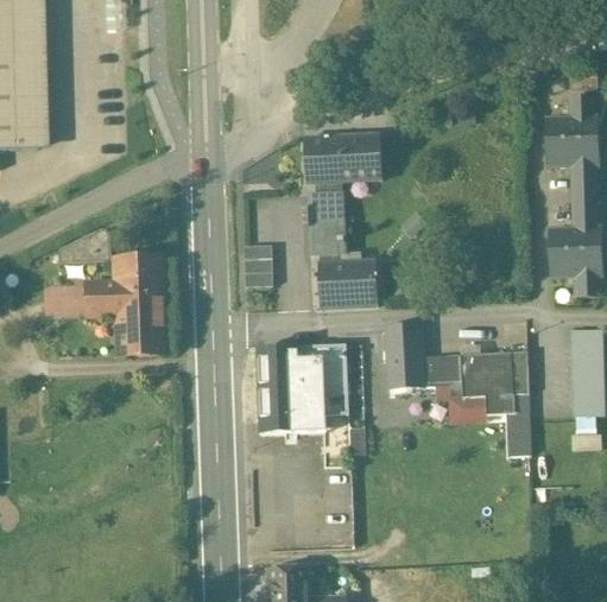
[(0,150),(46,147),(42,0),(0,0),(0,150)]
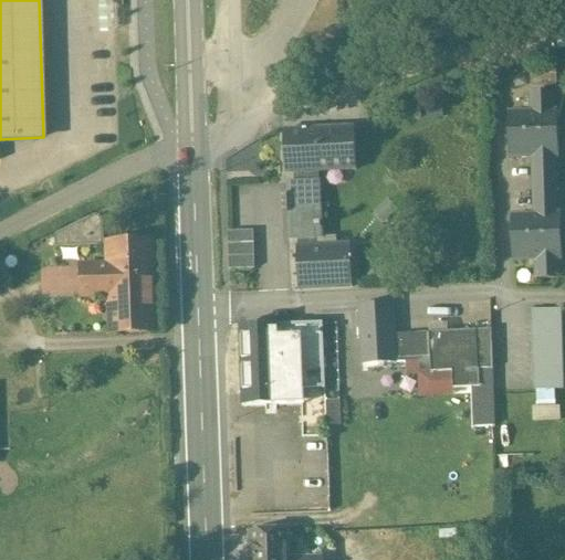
[(555,70),(530,71),(531,83),(556,82),(555,70)]
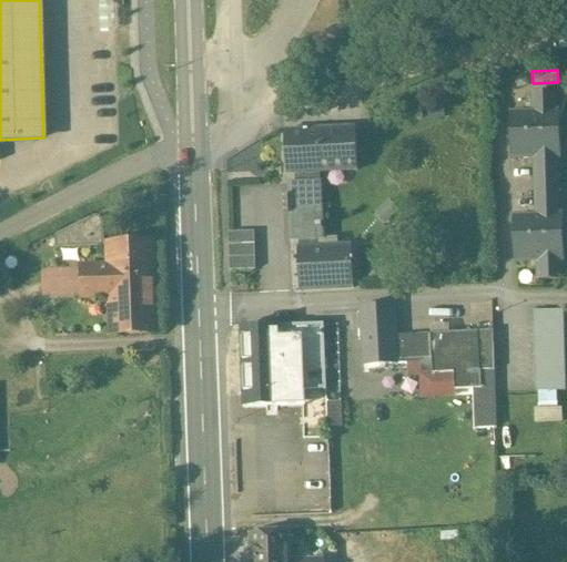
[(554,89),(532,89),(532,108),(509,109),(510,132),(559,130),(558,108),(555,108),(554,89)]
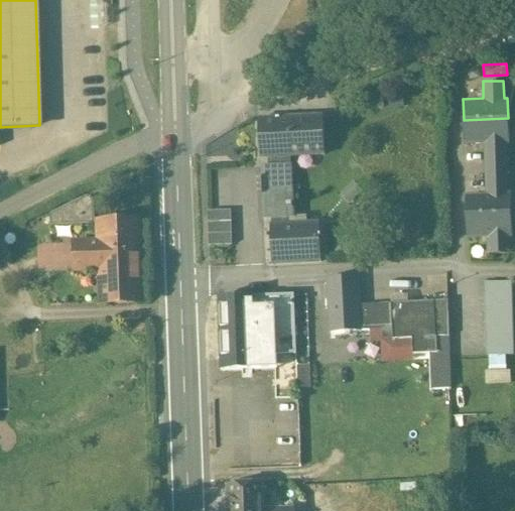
[(323,112),(258,115),(259,154),(268,153),(289,152),(324,150),(323,112)]
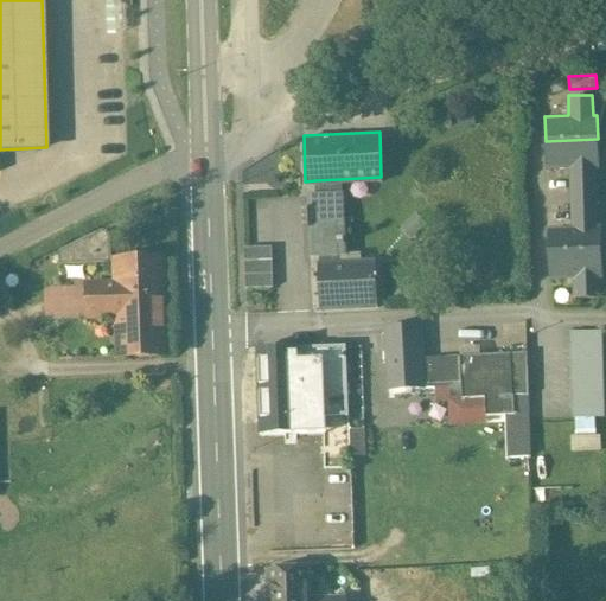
[(598,139),(546,141),(546,165),(571,165),(571,196),(595,194),(594,164),(598,164),(598,139)]
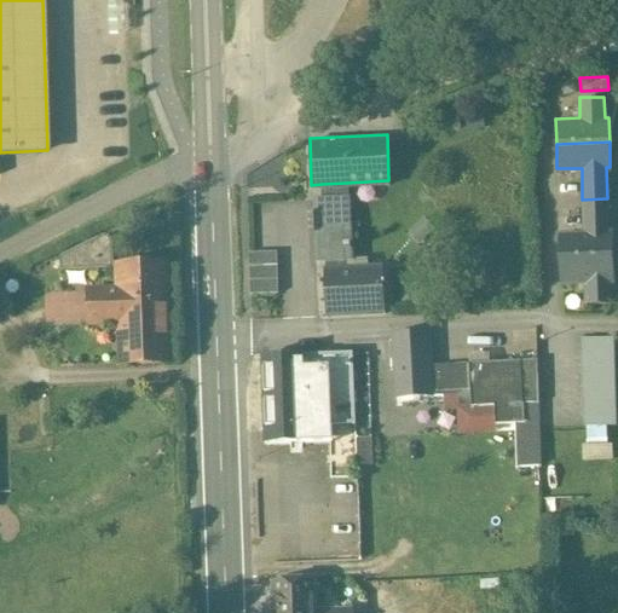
[(347,183),(322,184),(323,194),(322,194),(325,258),(327,258),(327,266),(324,266),(327,312),(385,310),(382,262),(342,265),(342,256),(352,256),(348,192),(347,192),(347,183)]
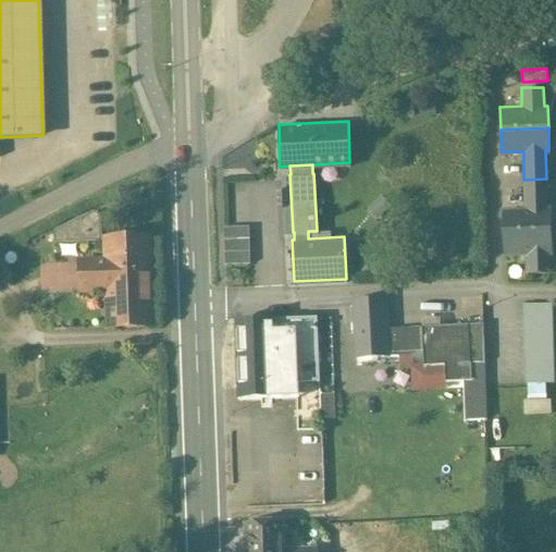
[(546,179),(523,180),(524,208),(503,208),(503,231),(552,230),(551,207),(547,207),(546,179)]
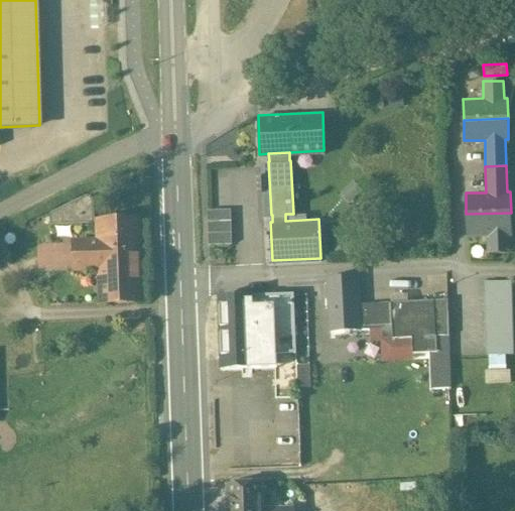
[(87,201),(51,218),(51,230),(96,228),(95,206),(89,206),(87,201)]
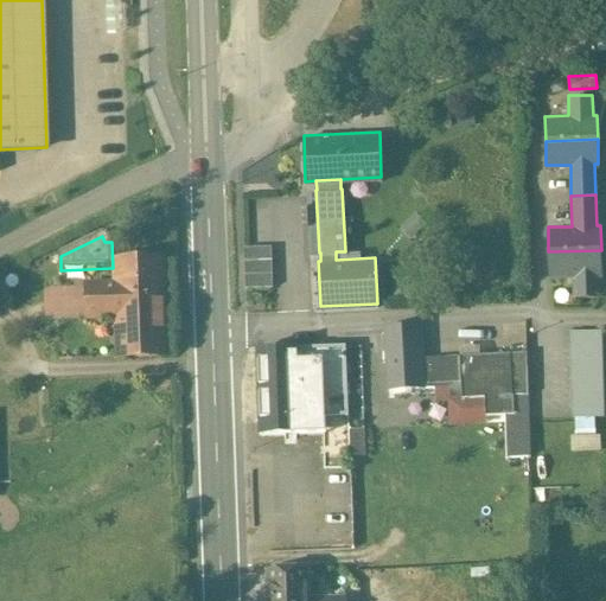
[(270,242),(243,243),(244,285),(273,283),(270,242)]
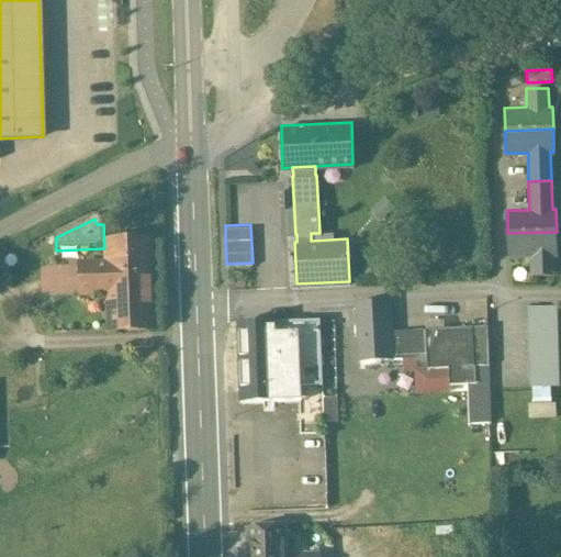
[(557,232),(507,233),(508,256),(531,255),(531,274),(554,274),(553,255),(557,255),(557,232)]
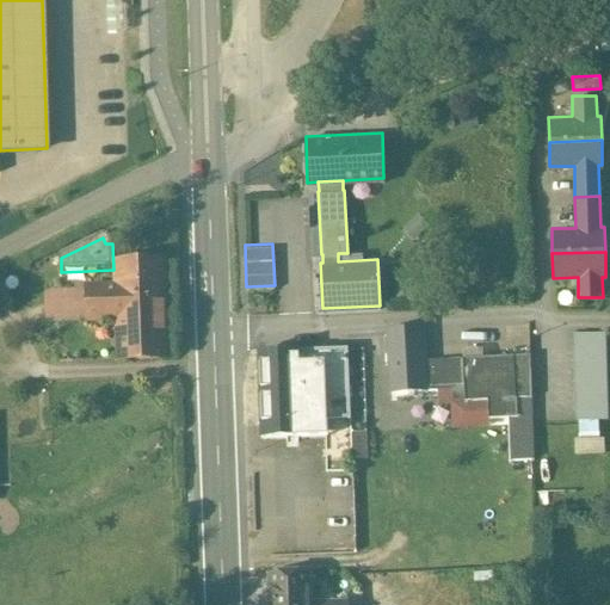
[(164,255),(116,258),(117,282),(118,314),(119,356),(167,353),(164,255)]
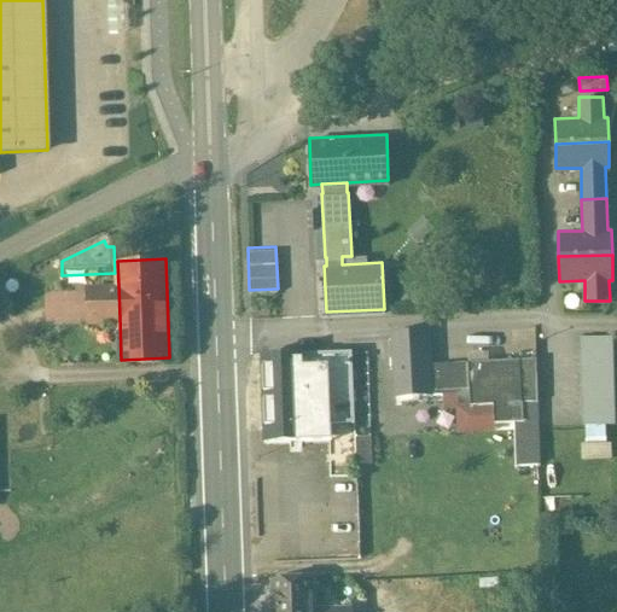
[(118,285),(88,287),(89,319),(120,318),(118,285)]
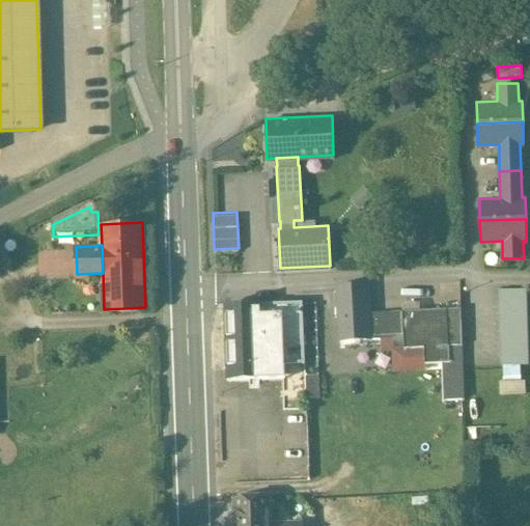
[(4,251),(0,253),(0,279),(15,272),(4,251)]
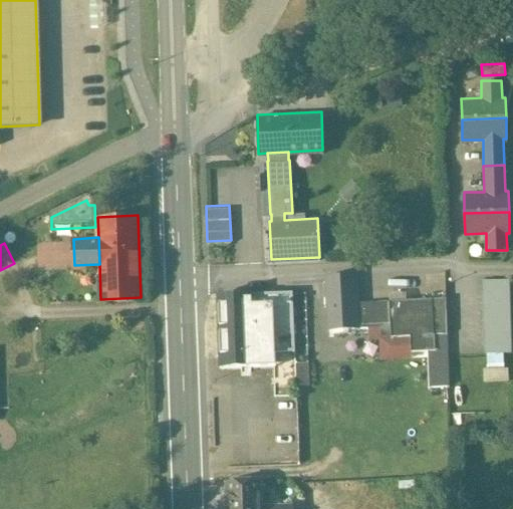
[(355,272),(326,273),(329,327),(358,325),(356,300),(355,272)]
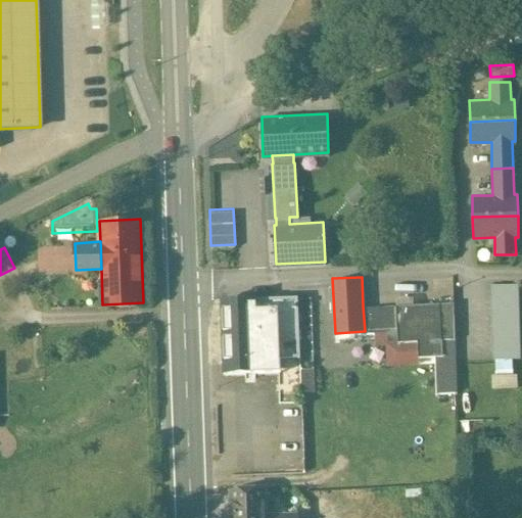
[(521,360),(521,283),(492,284),(493,360),(521,360)]
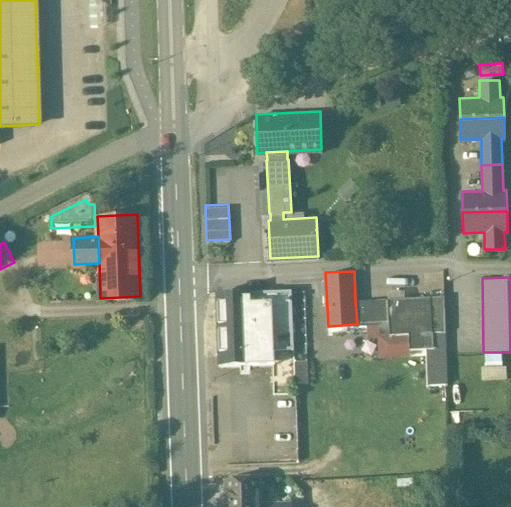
[(291,289),(250,290),(217,292),(219,353),(252,352),(252,349),(274,348),(293,347),(291,289)]
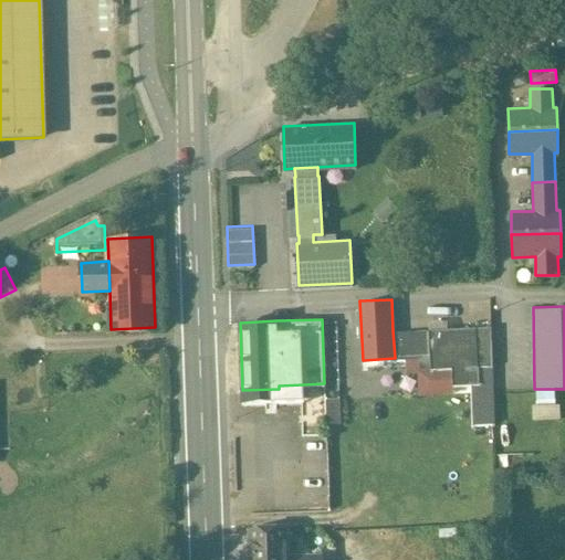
[(491,325),(429,328),(431,356),(430,356),(431,368),(451,367),(452,384),(479,383),(478,366),(492,365),(491,325)]
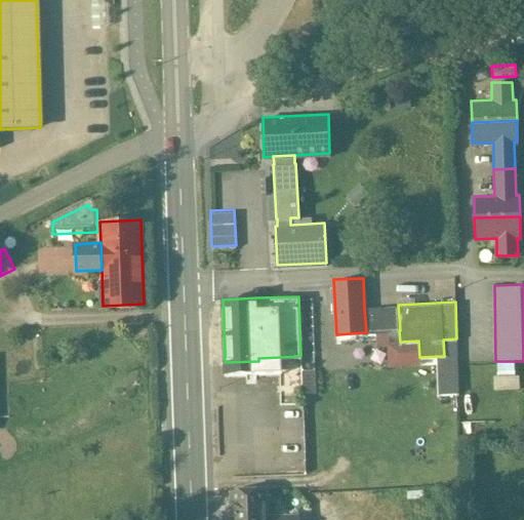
[(398,305),(364,307),(366,332),(399,330),(400,330),(398,305)]
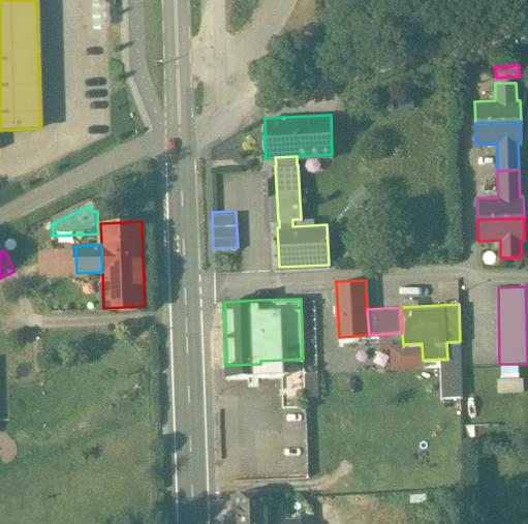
[(269,494),(233,495),(233,523),(270,523),(270,517),(269,494)]
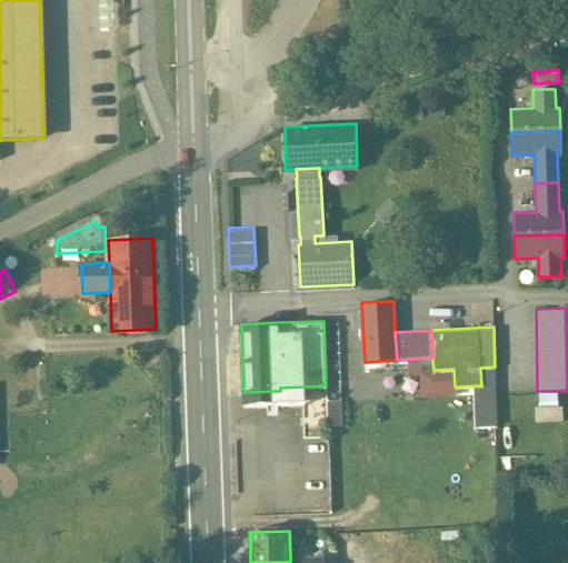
[(360,540),(349,533),(337,554),(348,561),(354,552),(360,540)]
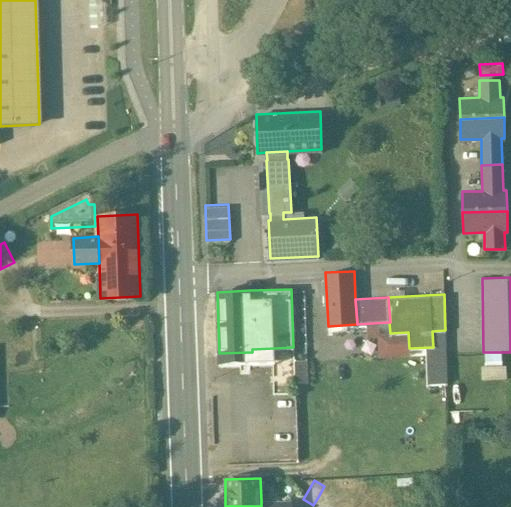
[(337,487),(327,481),(324,486),(318,497),(328,503),(337,487)]
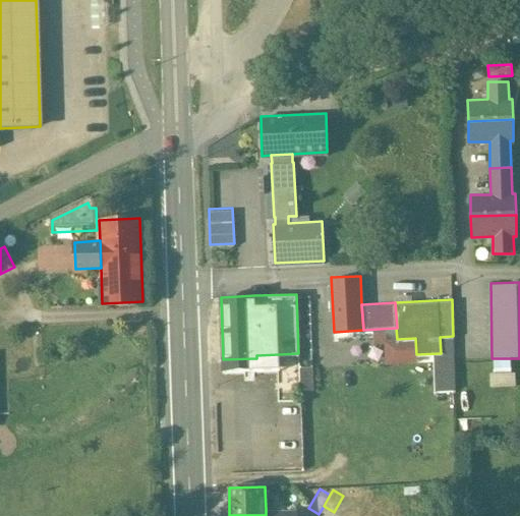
[(343,515),(354,499),(345,494),(343,496),(334,512),(341,515),(343,515)]
